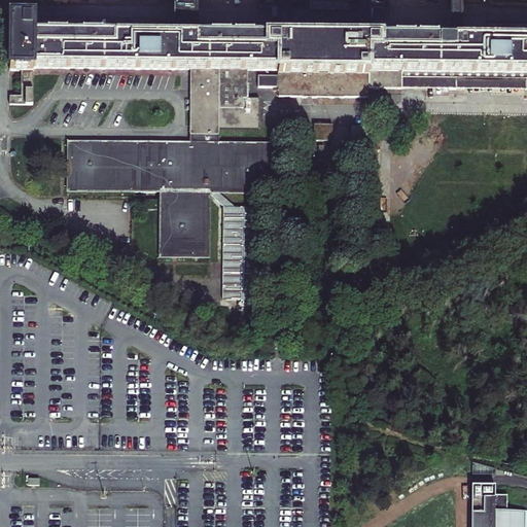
[(279,0),(279,32),(268,32),(268,38),(251,38),(251,29),(237,29),(237,26),(212,29),(212,38),(197,37),(197,26),(174,25),(174,38),(34,36),(34,20),(11,20),(10,71),(22,71),(22,96),(10,96),(10,104),(33,105),(34,67),(190,69),(190,144),(70,143),(69,190),(163,191),(162,256),(208,257),(209,192),(284,194),(284,145),(219,144),(219,130),(259,130),(260,98),(248,98),(248,70),(277,70),(277,77),(258,76),(258,86),(277,88),(279,98),(367,98),(367,89),(377,89),(377,78),(381,78),(381,89),(401,89),(401,85),(414,85),(414,78),(448,78),(448,90),(464,90),(464,78),(526,79),(526,42),(461,41),(461,29),(451,29),(451,40),(435,40),(436,31),(422,30),(422,28),(397,30),(397,40),(381,39),(381,33),(370,33),(370,0),(451,0),(451,1),(461,1),(461,0),(279,0)]
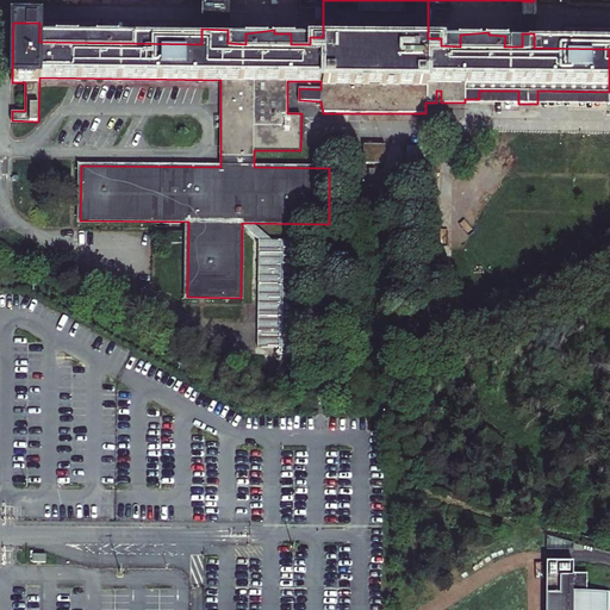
[(228,30),(228,0),(201,0),(201,29),(228,30)]
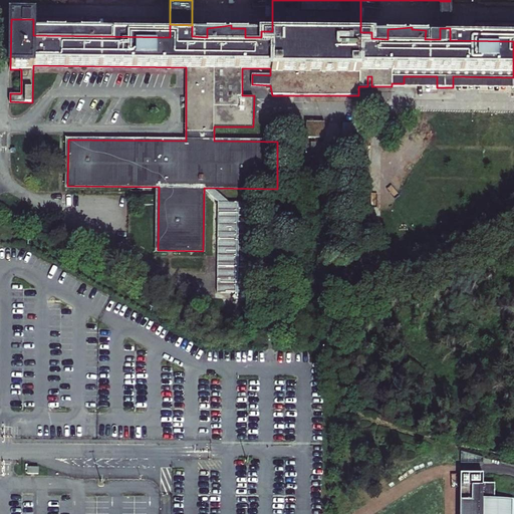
[(440,28),(450,28),(450,26),(450,4),(450,1),(440,1),(440,28)]
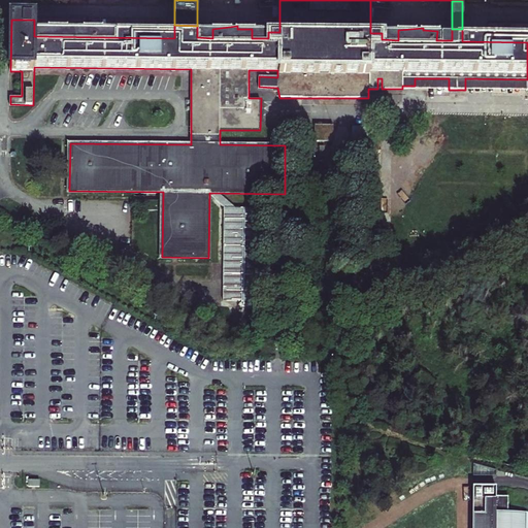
[(402,86),(402,89),(449,90),(449,78),(415,78),(415,86),(402,86)]
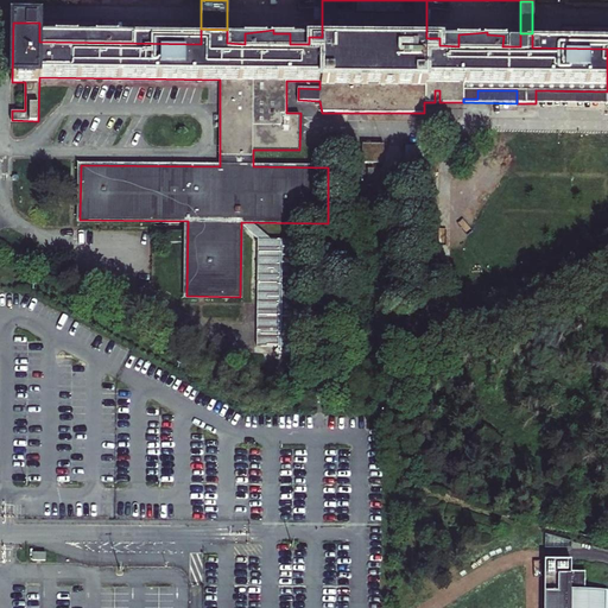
[(607,92),(536,90),(536,103),(607,103),(607,92)]
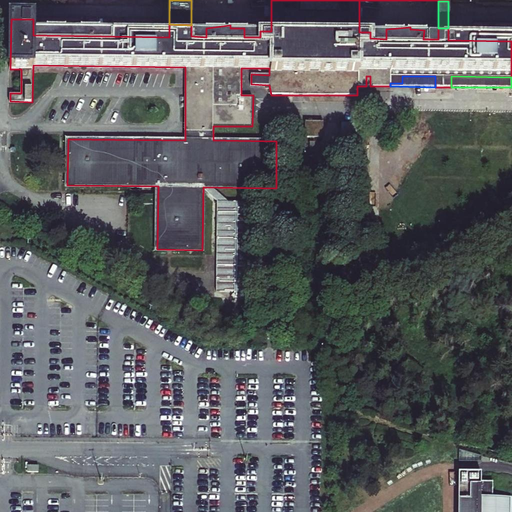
[(305,122),(305,140),(323,140),(323,122),(305,122)]
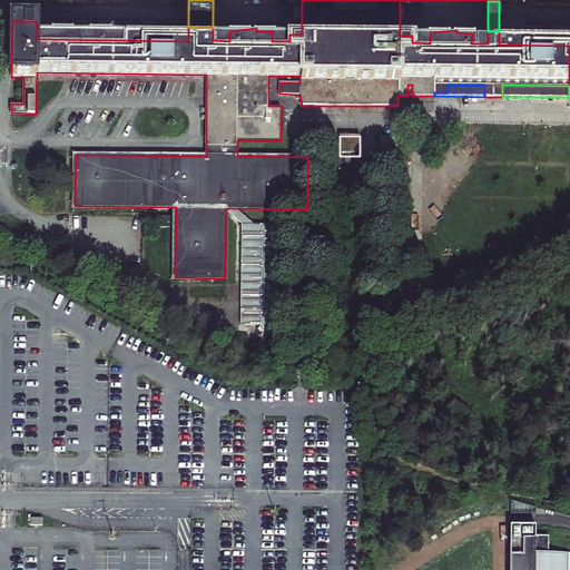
[(444,412),(458,424),(468,413),(454,401),(444,412)]
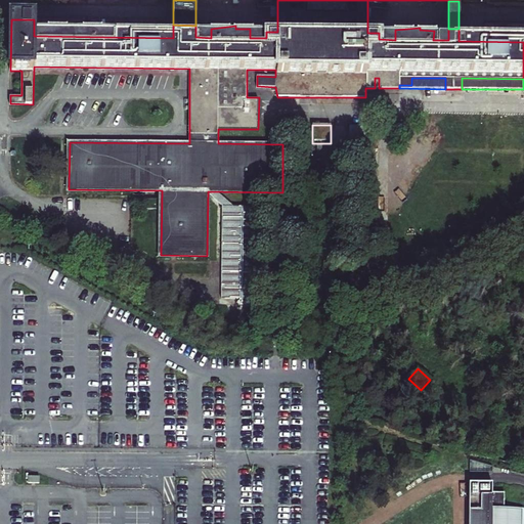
[(523,523),(523,498),(511,499),(511,482),(498,482),(498,473),(485,473),(475,473),(476,500),(481,500),(481,523),(523,523)]
